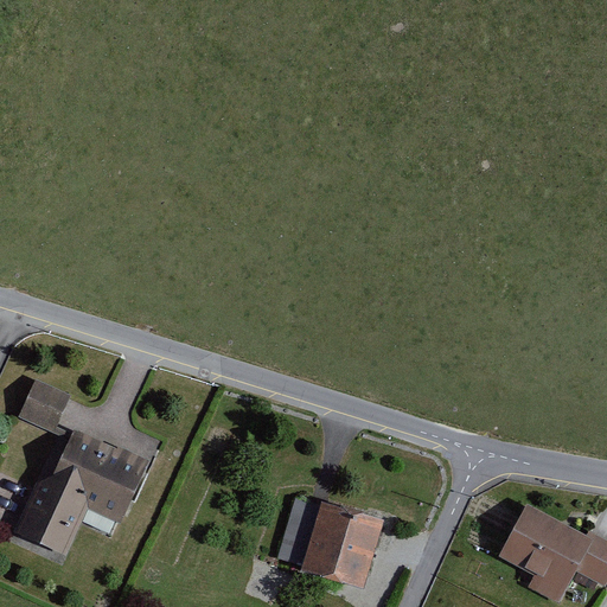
[(58,436),(69,441),(71,434),(57,427),(64,413),(71,397),(71,396),(36,379),(18,417),(58,436)]
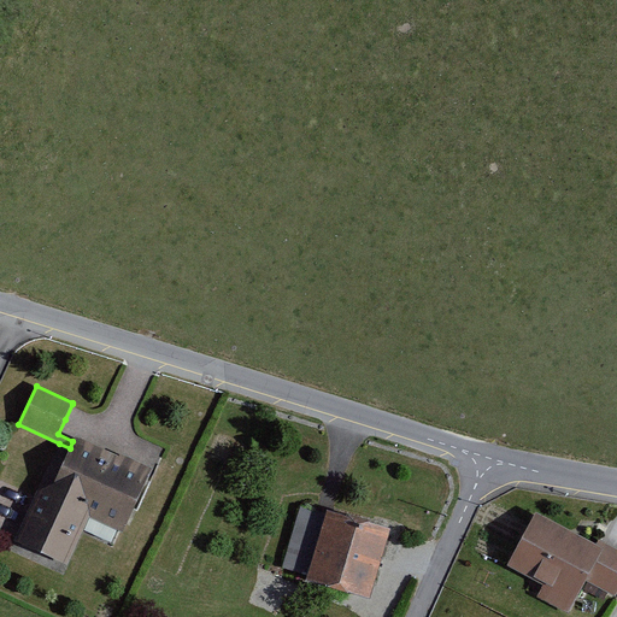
[(125,524),(150,466),(76,434),(72,441),(70,448),(54,483),(37,491),(35,495),(17,538),(15,540),(68,563),(81,533),(89,515),(121,529),(122,529),(125,524)]
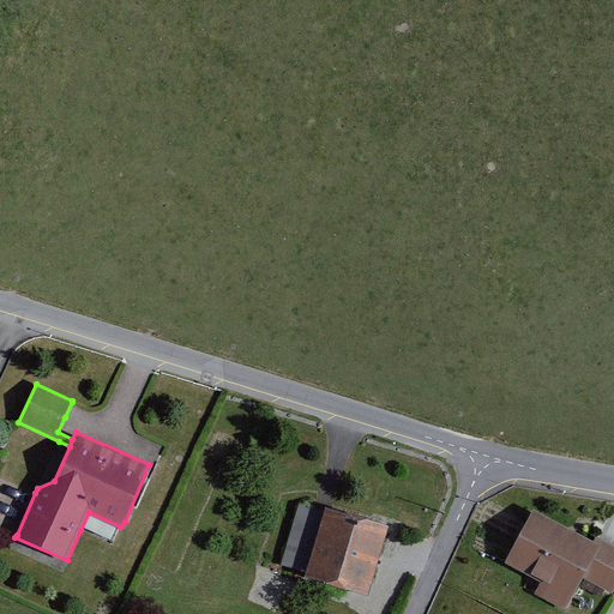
[(305,573),(323,513),(314,511),(299,506),(282,566),(305,573)]
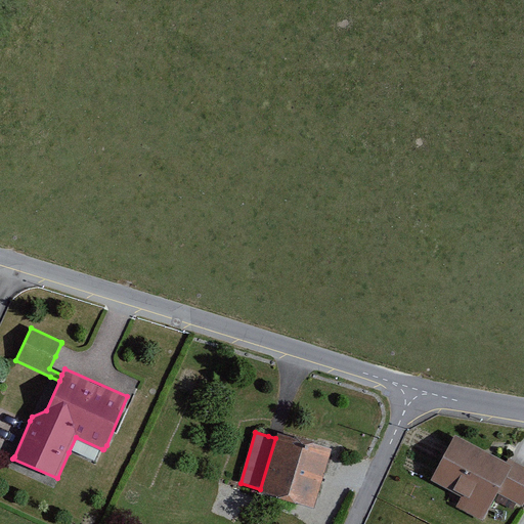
[(314,508),(332,449),(276,433),(275,438),(260,489),(259,492),(314,508)]
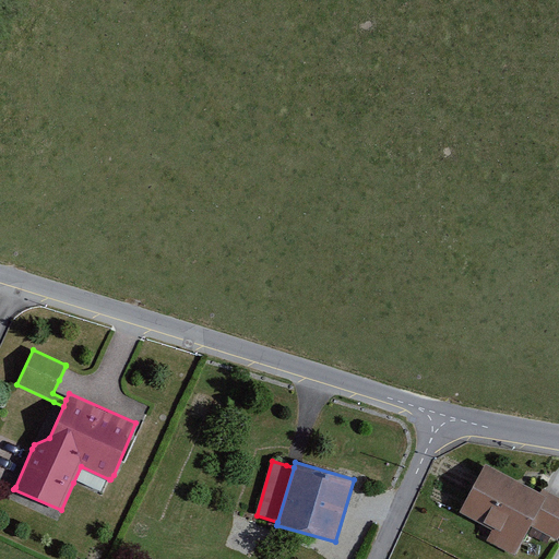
[(486,540),(515,556),(523,540),(531,526),(547,497),(540,494),(515,480),(486,465),(483,473),(461,513),(492,530),(486,540)]
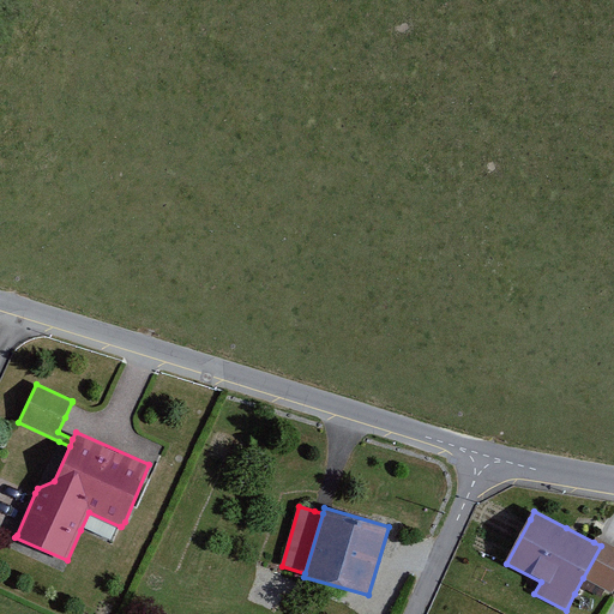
[(613,546),(596,536),(594,542),(601,546),(583,578),(613,595),(613,591),(613,546)]
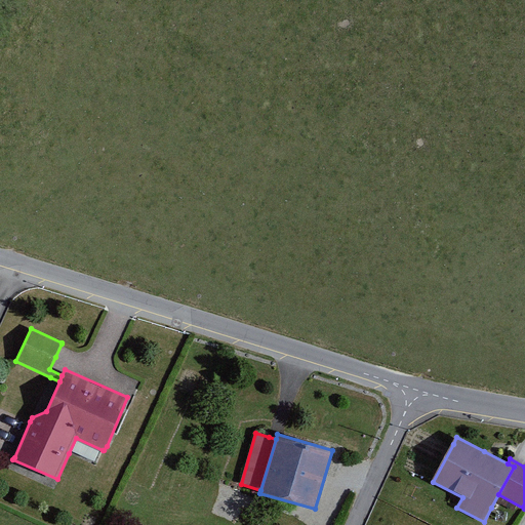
All buildings are outlined.
